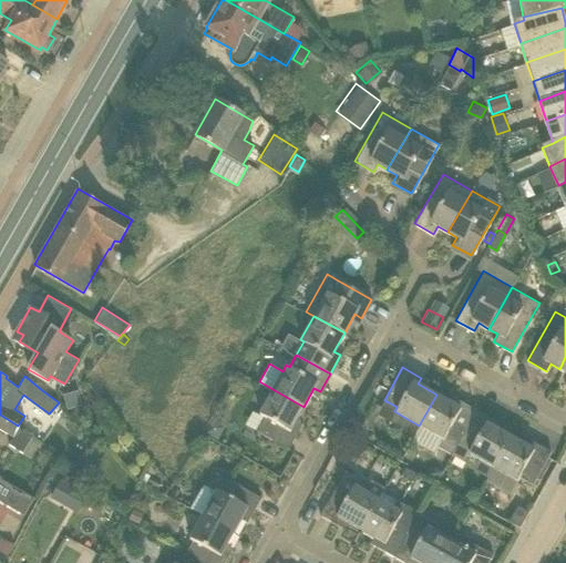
[(292,425),(304,407),(273,389),(259,412),(253,409),(245,422),(288,447),(299,429),(292,425)]
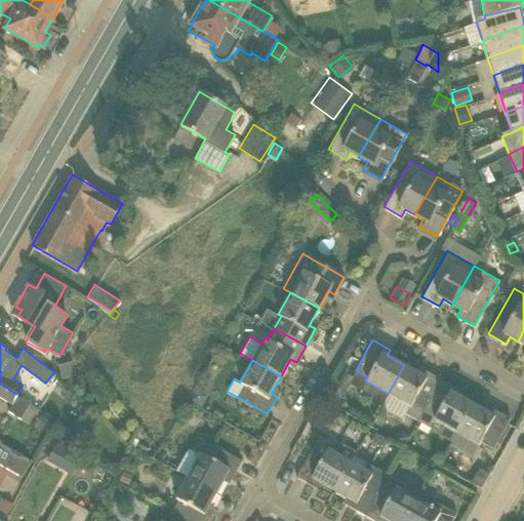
[(388,394),(406,404),(402,410),(417,419),(441,378),(425,369),(421,374),(404,365),(388,394)]
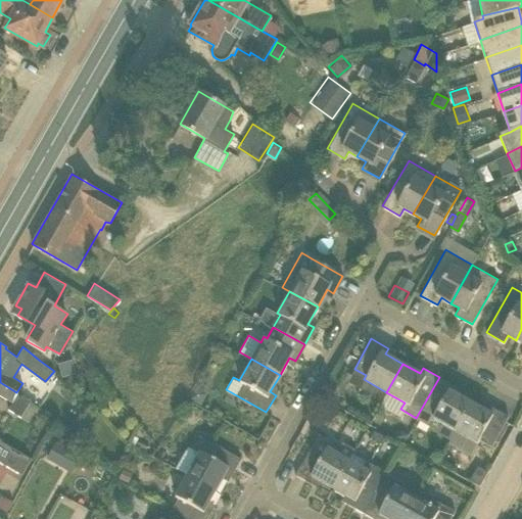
[(449,438),(454,429),(470,402),(453,391),(456,386),(439,377),(416,418),(436,429),(435,431),(449,438)]
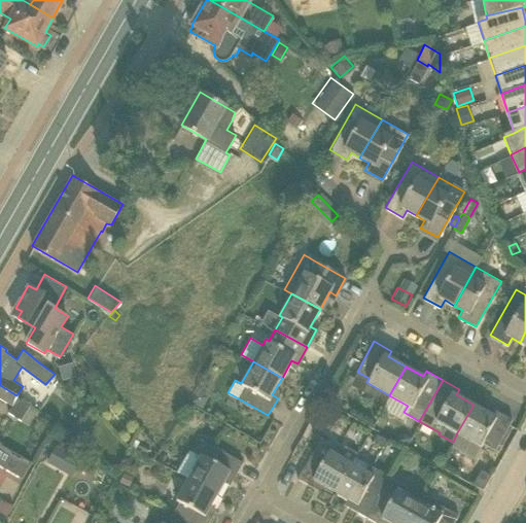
[(0,397),(11,405),(8,411),(21,418),(29,405),(25,401),(24,402),(16,395),(0,385),(0,397)]
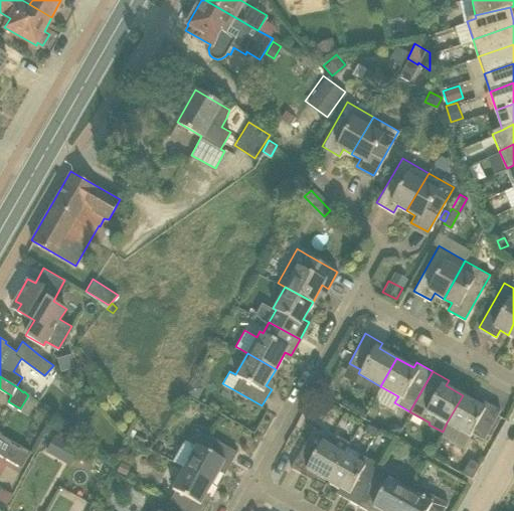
[(197,396),(204,385),(192,378),(185,390),(197,396)]
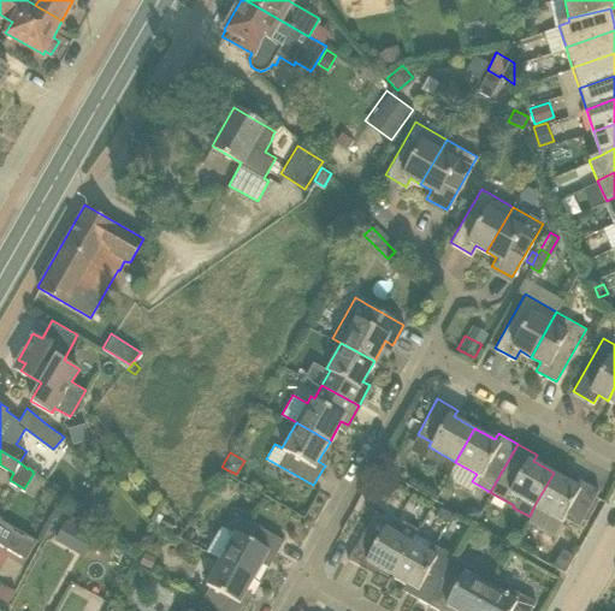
[(565,516),(579,525),(598,488),(578,478),(574,485),(554,473),(534,505),(561,521),(565,516)]
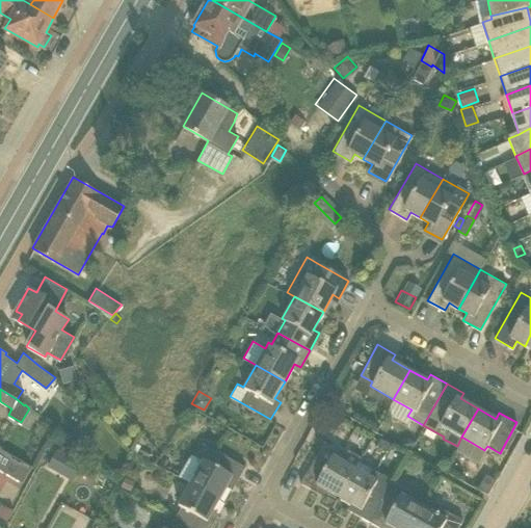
[(83,448),(91,436),(81,428),(73,441),(83,448)]
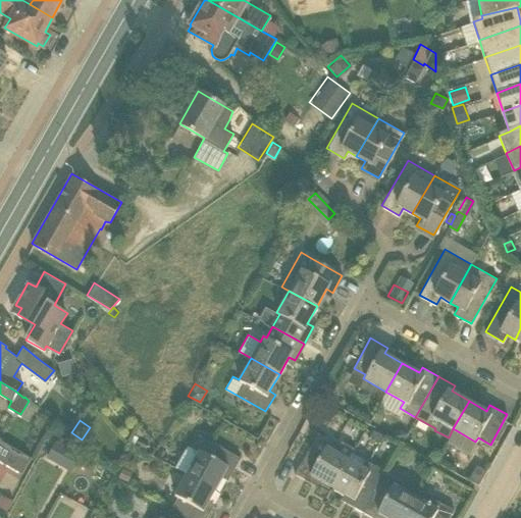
[(402,443),(408,432),(401,427),(400,428),(393,430),(389,436),(402,443)]
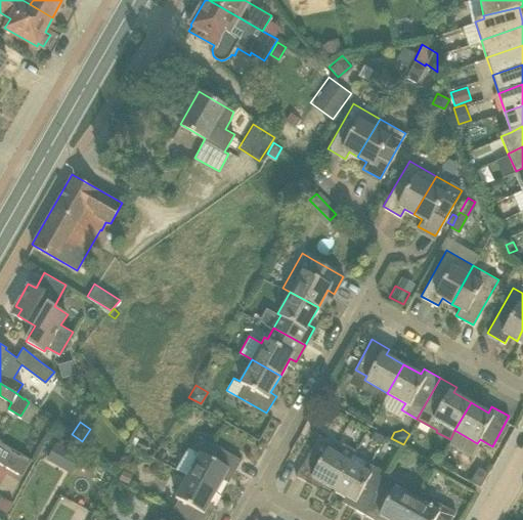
[(371,439),(381,444),(386,436),(375,431),(371,439)]
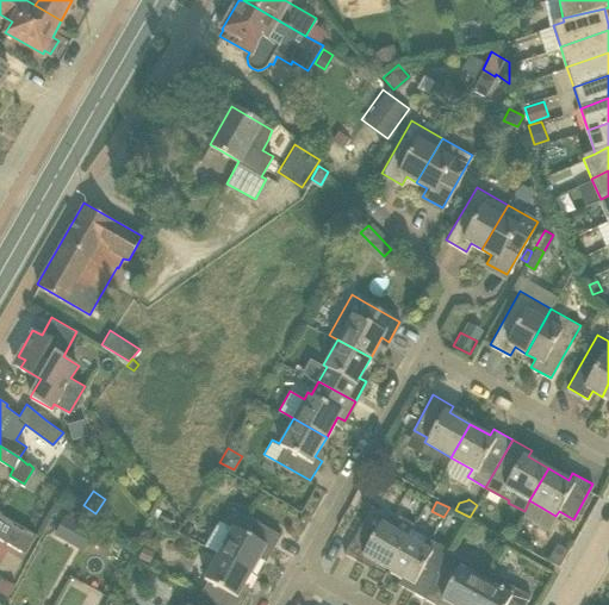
[(406,536),(393,529),(397,518),(371,505),(343,553),(364,563),(367,557),(387,568),(406,536)]
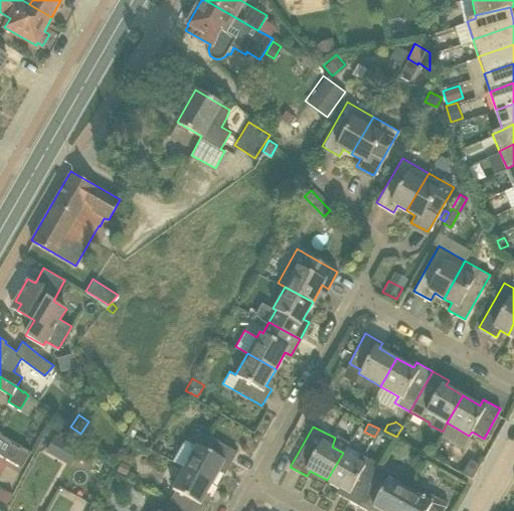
[(190,440),(196,444),(184,466),(212,482),(221,465),(227,468),(236,451),(197,429),(190,440)]
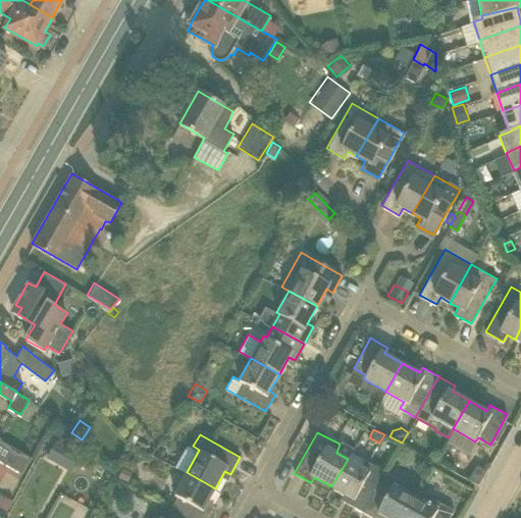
[(0,459),(22,472),(32,456),(1,439),(2,437),(0,435),(0,459)]
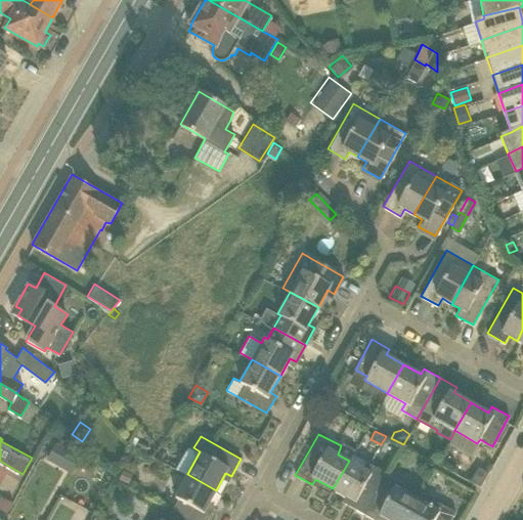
[(148,441),(139,437),(136,444),(145,448),(148,441)]
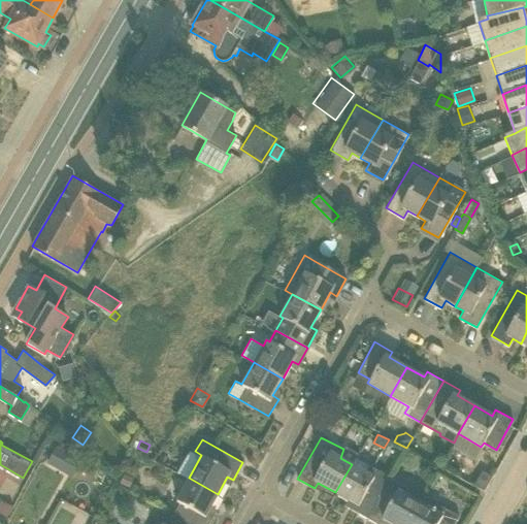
[(66,451),(57,446),(46,462),(56,468),(66,451)]
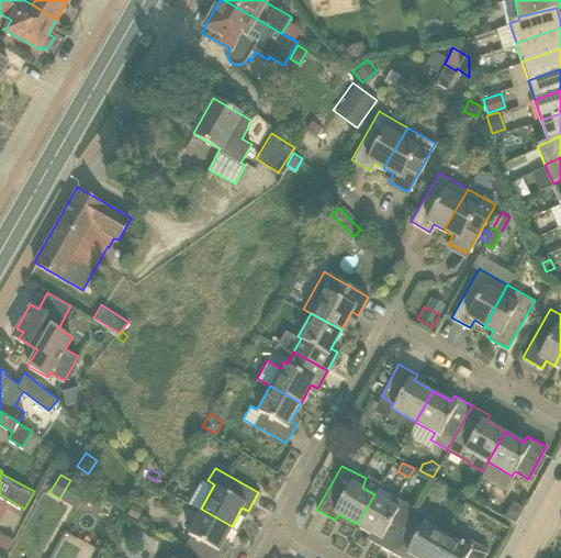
[(372,540),(390,550),(415,506),(379,487),(374,494),(357,524),(376,535),(372,540)]
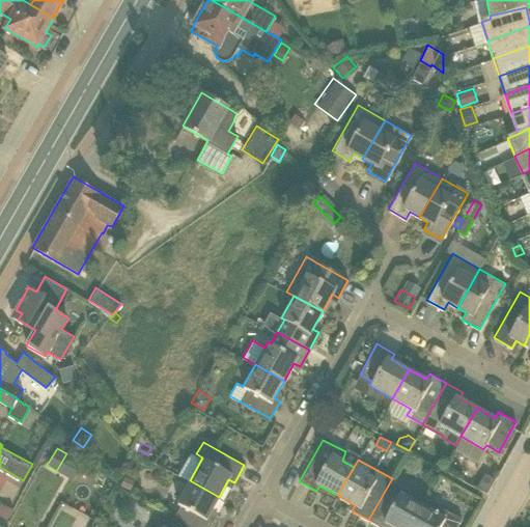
[(484,472),(476,487),(486,492),(494,477),(484,472)]
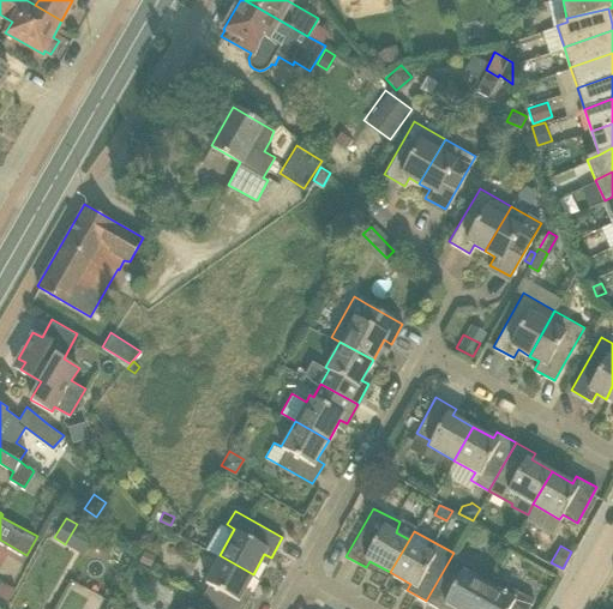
[(151,565),(156,554),(144,549),(139,560),(151,565)]
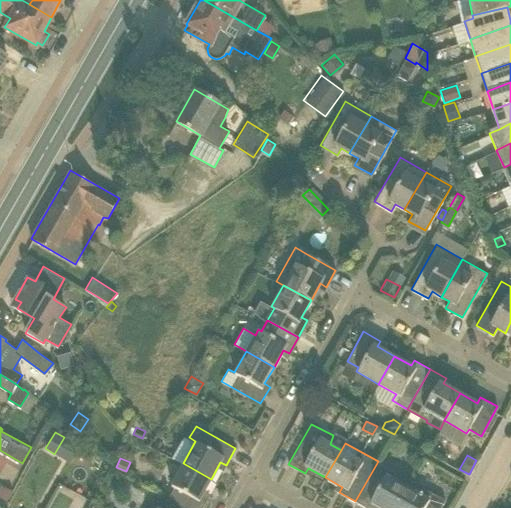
[(395,507),(407,487),(393,479),(394,473),(394,471),(392,469),(378,461),(355,501),(367,507),(372,507),(375,505),(380,507),(395,507)]
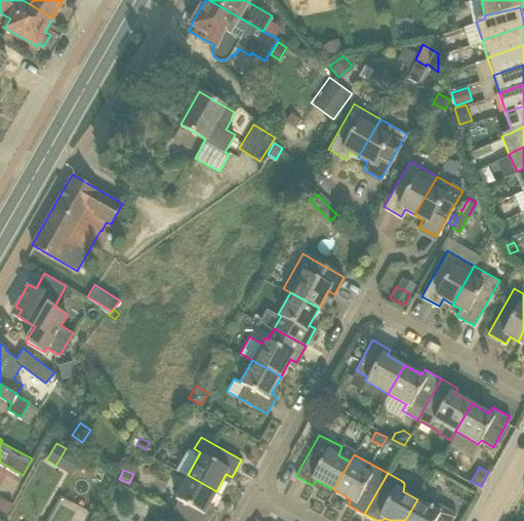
[(206,508),(216,491),(188,475),(174,497),(178,499),(172,511),(190,520),(206,520),(212,511),(206,508)]
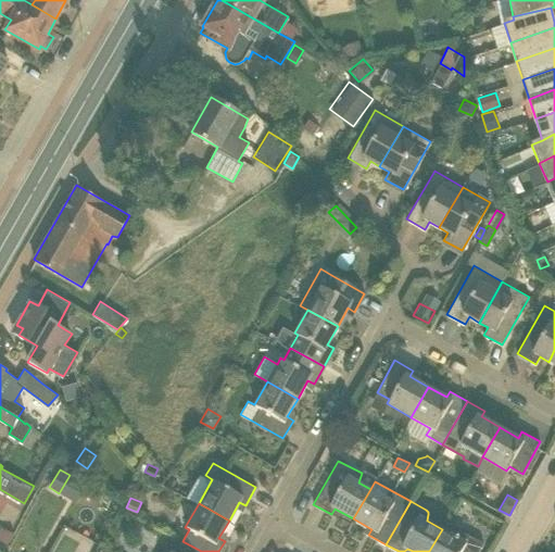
[(477,551),(483,542),(446,522),(442,529),(429,551),(477,551)]
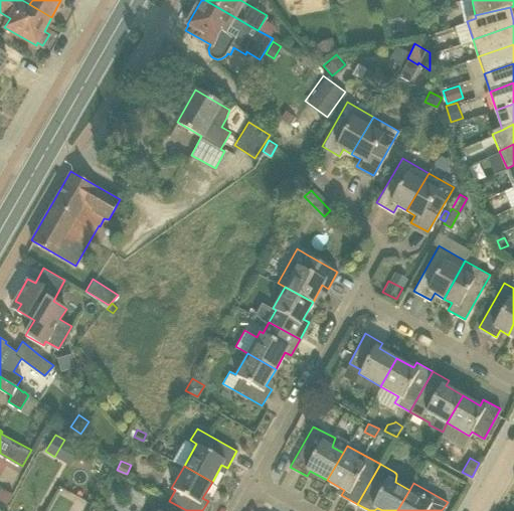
[(5,502),(10,493),(1,487),(0,489),(0,499),(5,502)]
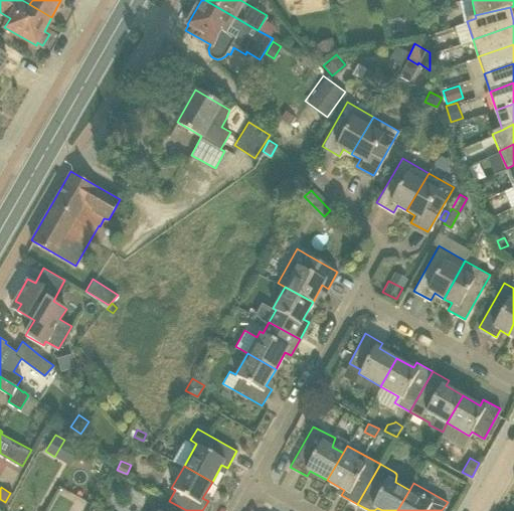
[(186,510),(169,501),(159,495),(150,510),(186,510)]
